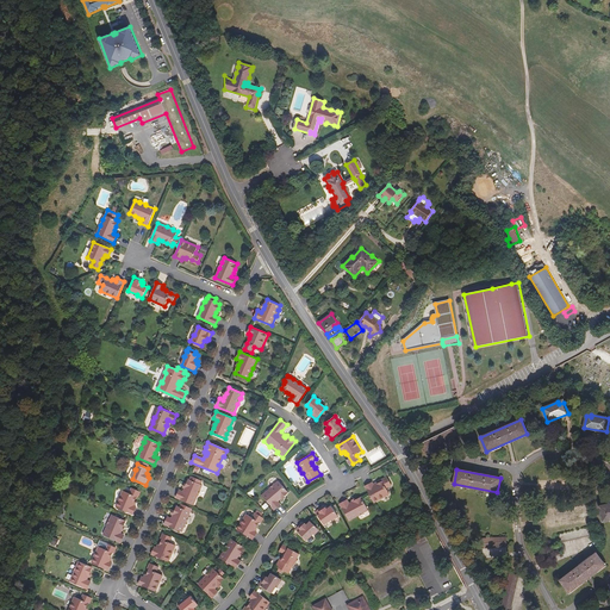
[(374,503),(390,495),(386,489),(392,485),(388,478),(383,481),(378,484),(374,485),(373,484),(372,483),(365,486),(374,503)]
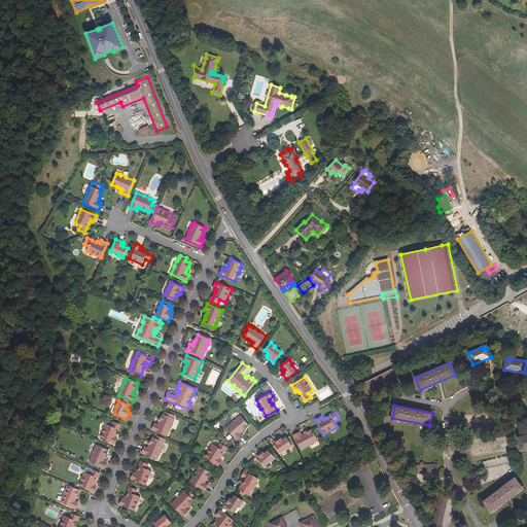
[(175,419),(163,414),(162,418),(160,421),(159,425),(155,423),(152,429),(167,436),(171,428),(173,423),(175,419)]
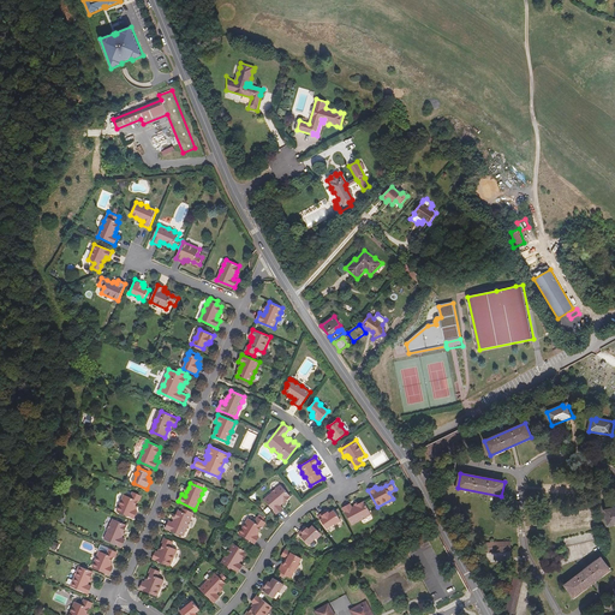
[(286,500),(291,496),(281,485),(278,489),(278,488),(272,493),(273,493),(264,500),(276,514),(284,508),(280,506),(284,502),(286,500)]
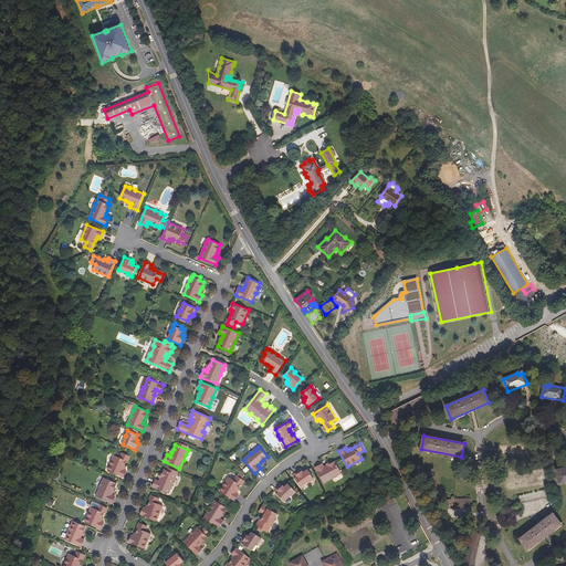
[(114,456),(107,470),(124,478),(126,470),(125,470),(124,469),(125,465),(127,461),(129,456),(123,452),(121,458),(114,456)]
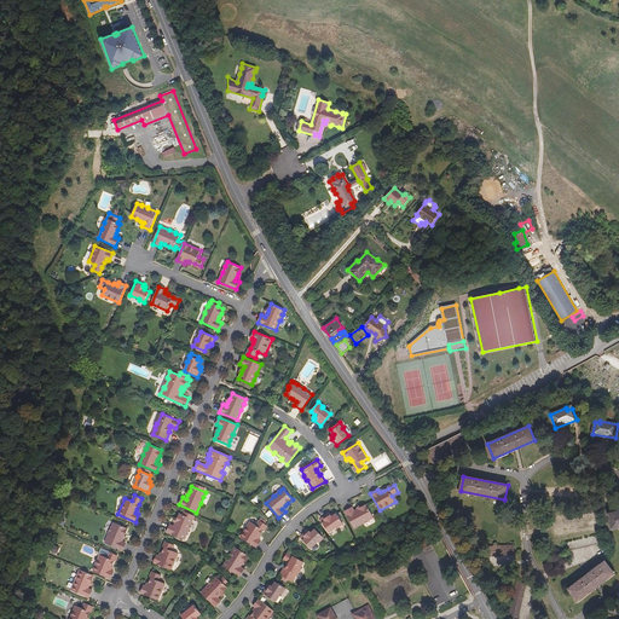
[(374,518),(366,504),(354,512),(352,508),(345,512),(354,528),(363,524),(364,524),(369,520),(374,518)]
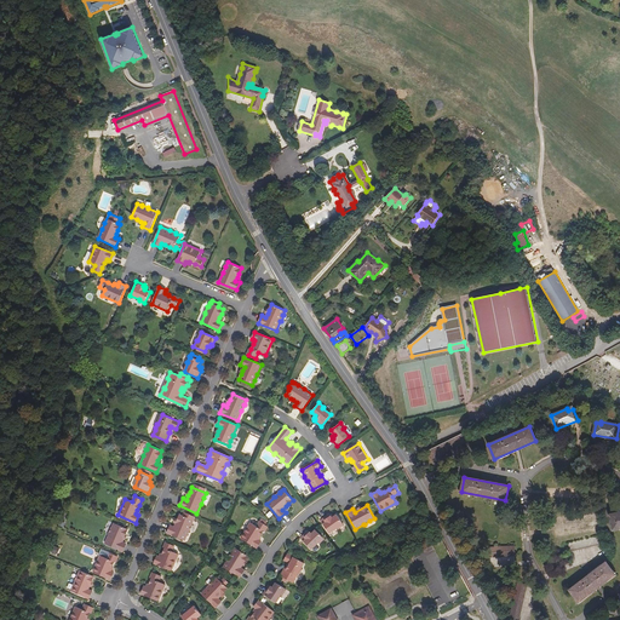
[(619,511),(609,515),(613,529),(619,527),(619,511)]
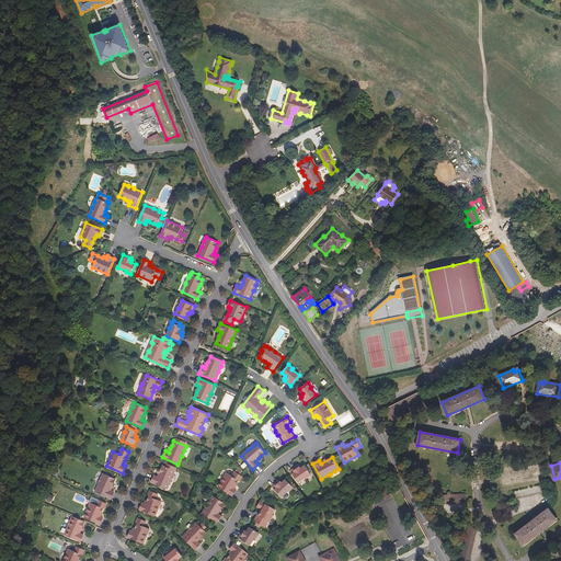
[(175,471),(163,466),(161,470),(159,473),(158,477),(155,476),(151,482),(168,489),(171,480),(171,481),(174,474),(173,474),(175,471)]
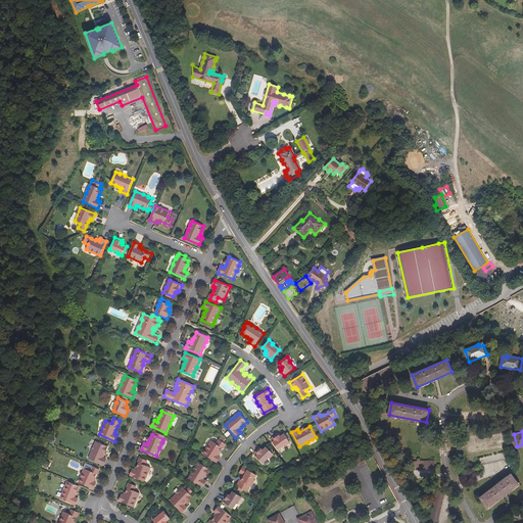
[(290,443),(284,434),(280,437),(279,435),(277,436),(276,435),(271,439),(278,449),(285,445),(286,446),(290,443)]
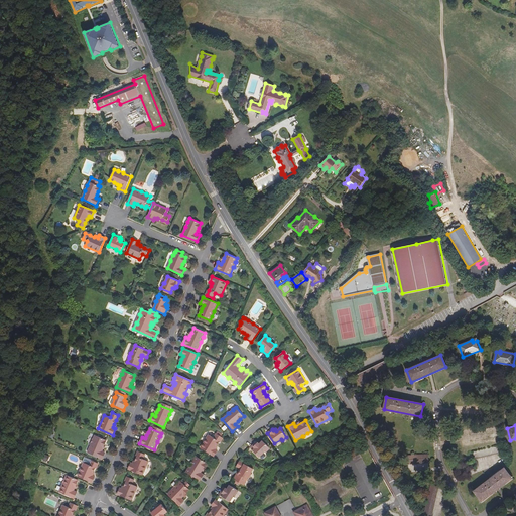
[(209,435),(201,447),(214,457),(218,450),(216,449),(215,448),(217,446),(217,445),(219,441),(222,437),(217,434),(214,438),(209,435)]
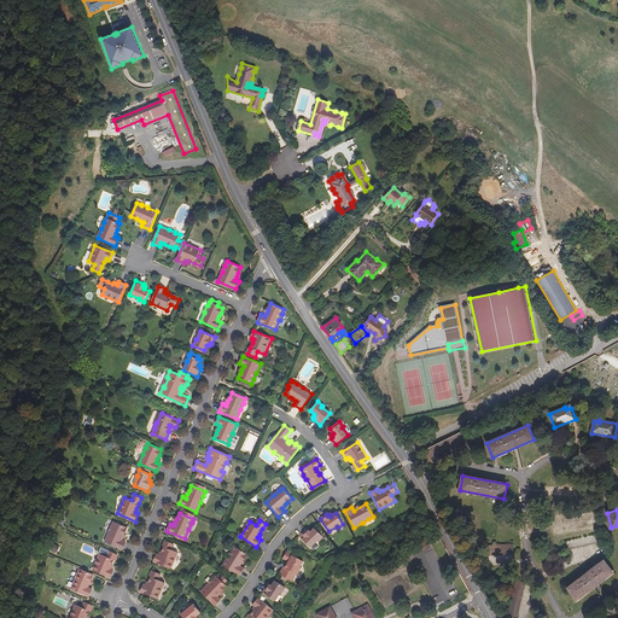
[(126,532),(128,528),(114,522),(112,526),(111,526),(109,532),(105,542),(122,549),(126,542),(122,541),(123,536),(126,532)]
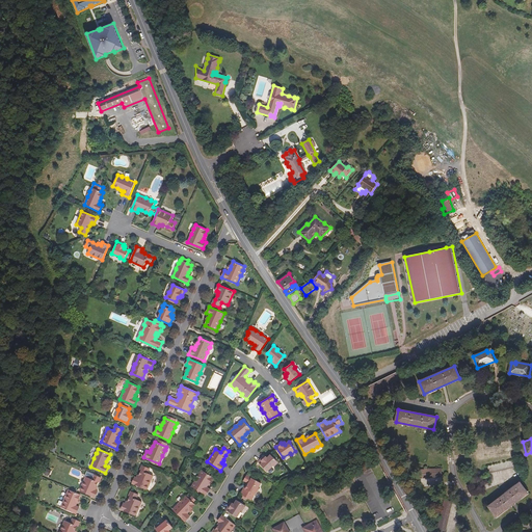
[(278,462),(270,455),(267,458),(266,456),(264,458),(263,457),(258,462),(267,472),(273,466),(274,467),(278,462)]
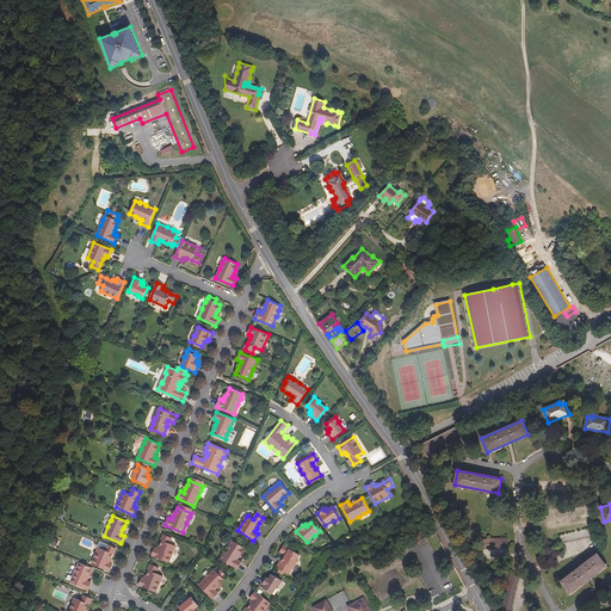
[(597,536),(594,526),(560,535),(562,543),(597,536)]
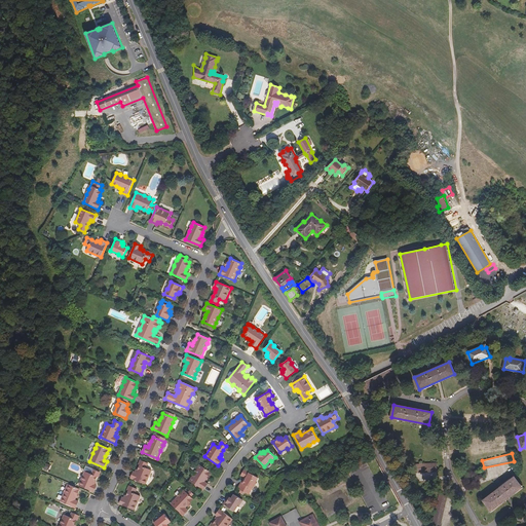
[(146,484),(152,471),(146,467),(148,463),(142,460),(140,465),(138,470),(136,473),(134,472),(130,478),(146,484)]
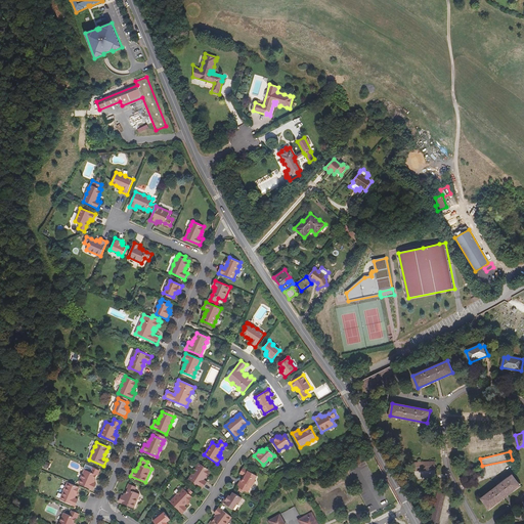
[(435,462),(411,463),(412,471),(435,470),(435,462)]
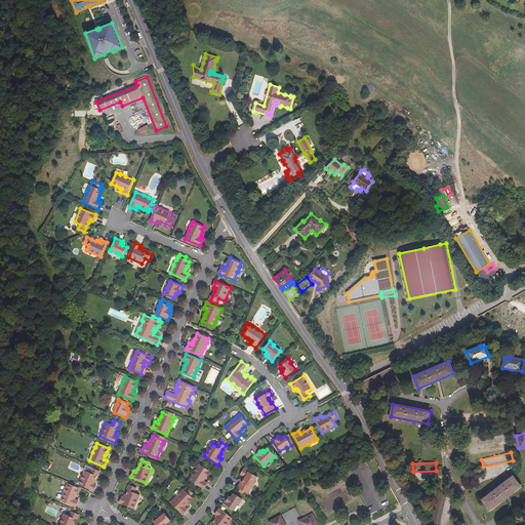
[(207,475),(210,471),(199,465),(197,468),(194,472),(194,473),(190,480),(203,489),(207,483),(204,481),(205,478),(207,475)]
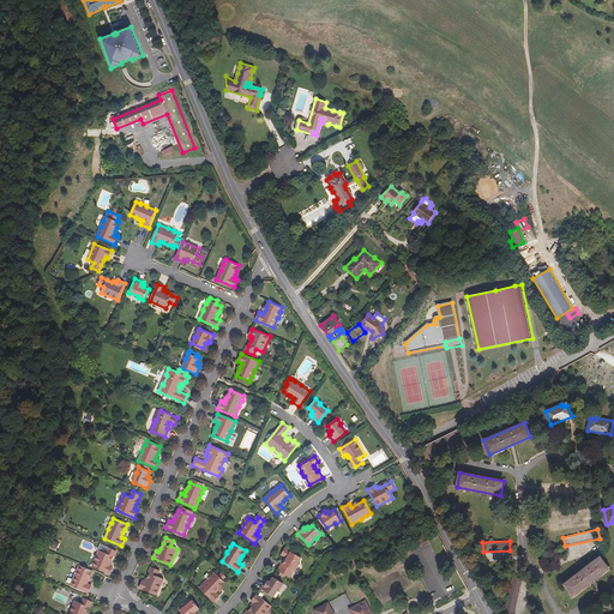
[(100,551),(92,566),(109,575),(113,566),(110,566),(110,565),(112,561),(110,561),(113,557),(115,551),(108,547),(106,553),(100,551)]
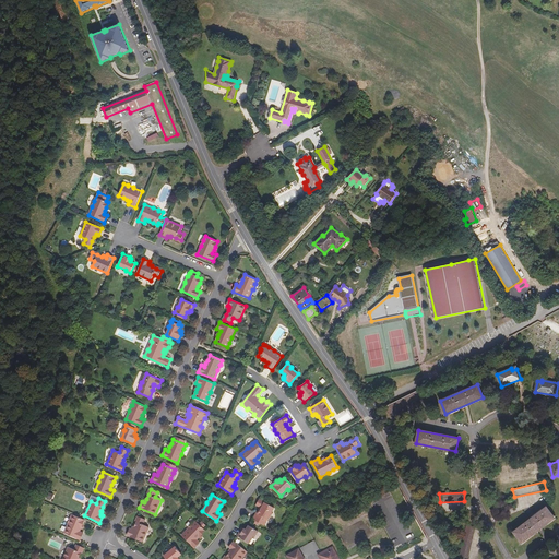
[(274,508),(259,499),(256,504),(260,508),(261,508),(260,509),(258,513),(257,512),(253,519),(264,525),(269,518),(270,518),(272,513),(272,512),(274,508)]
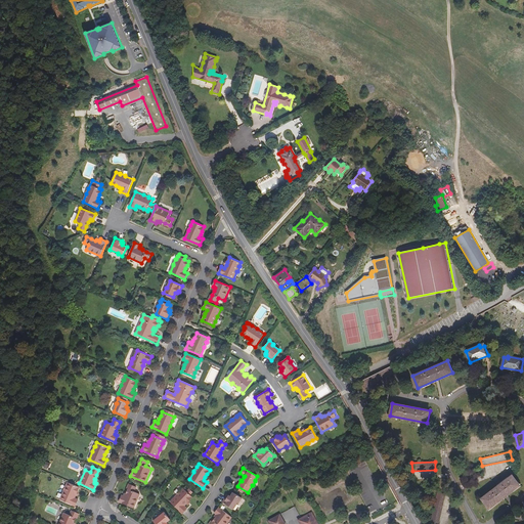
[(481,498),(488,509),(519,486),(512,476),(481,498)]
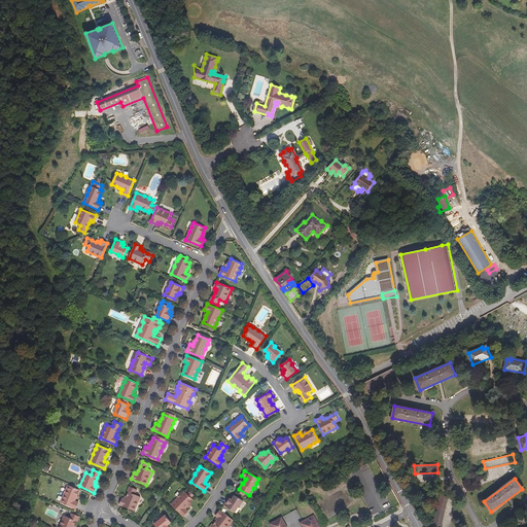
[(77,494),(79,490),(68,485),(66,489),(64,494),(61,502),(75,508),(78,502),(75,501),(76,497),(77,494)]
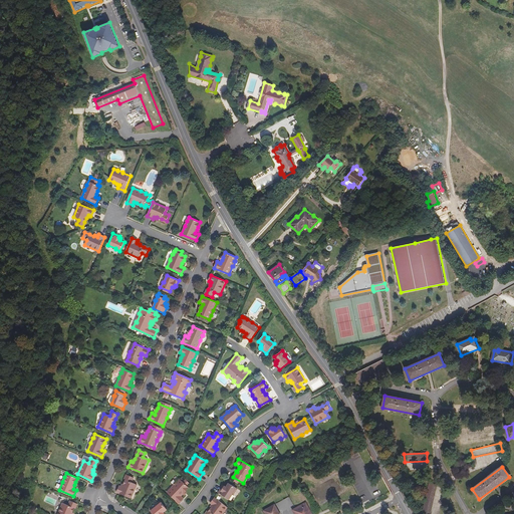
[(132,498),(138,485),(132,482),(134,478),(127,475),(125,480),(123,484),(121,487),(119,486),(116,492),(132,498)]
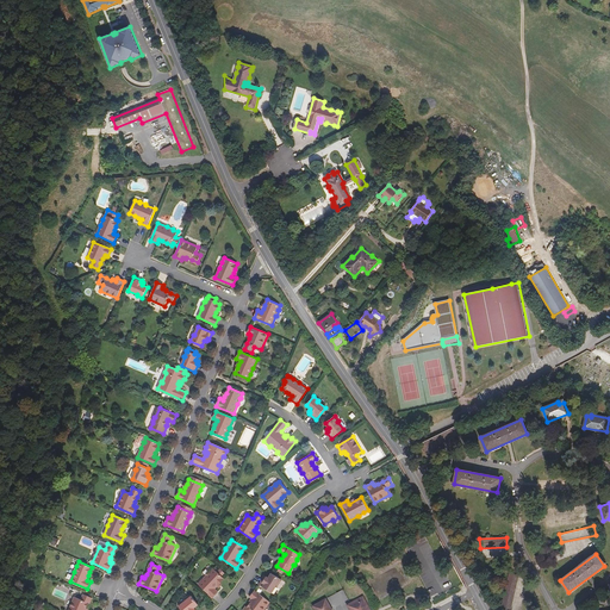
[(221,583),(224,578),(213,568),(210,572),(205,577),(199,584),(212,597),(218,591),(215,589),(217,585),(221,583)]
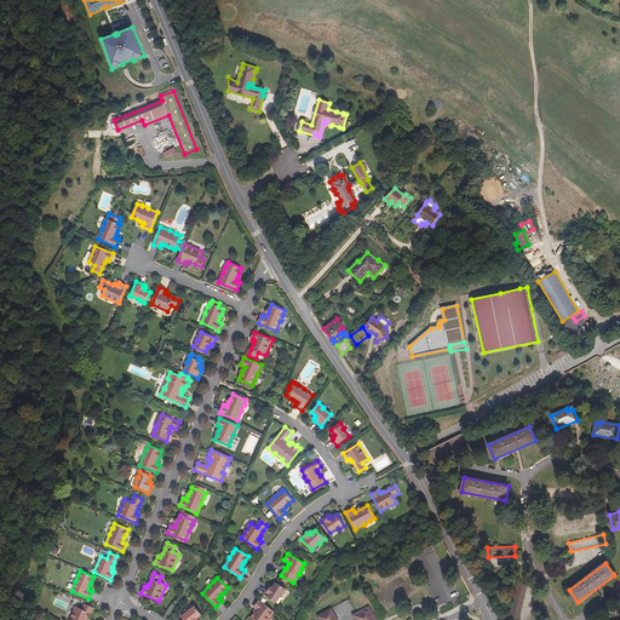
[(286,590),(276,583),(273,587),(270,586),(269,589),(268,587),(263,595),(276,603),(281,593),(283,595),(286,590)]
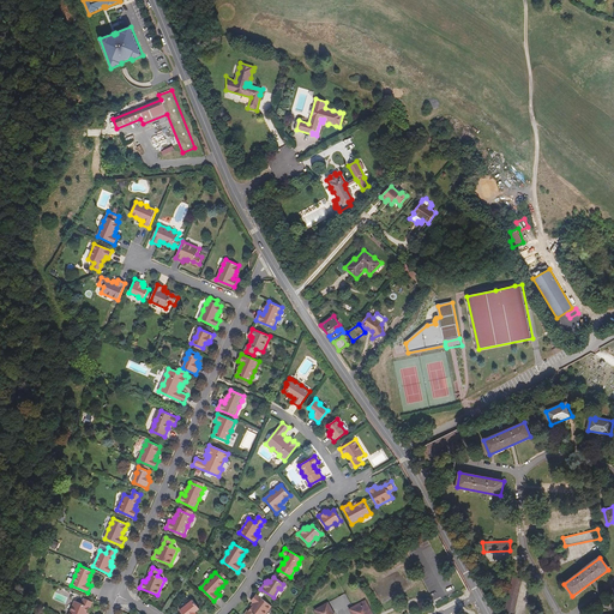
[(513,613),(522,579),(512,577),(505,613),(512,613),(513,613)]
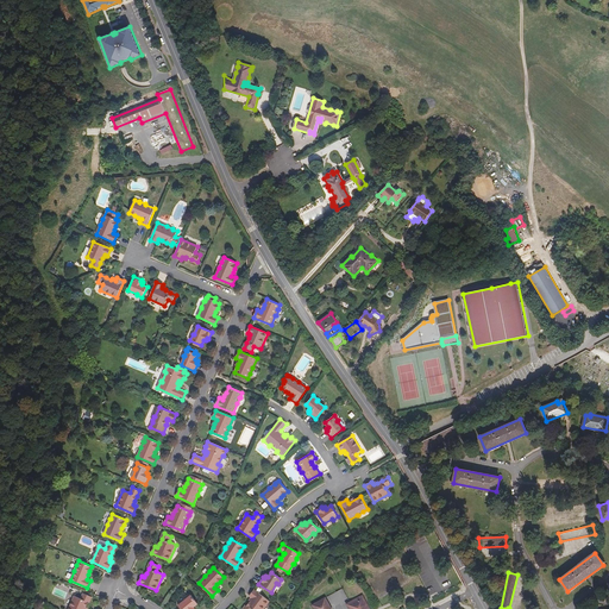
[(263,608),(269,601),(255,590),(250,596),(251,597),(252,598),(250,601),(251,602),(248,607),(244,608),(263,608)]
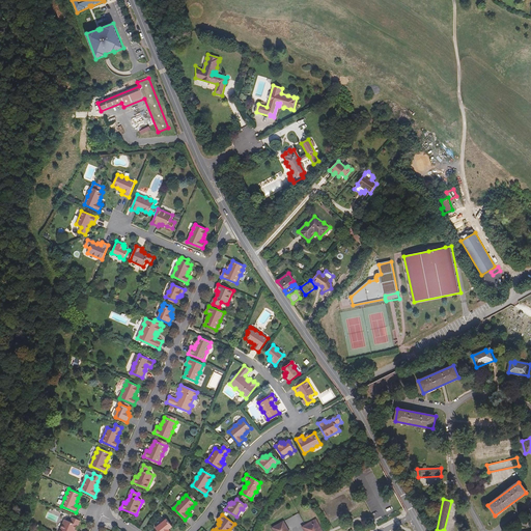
[(65,520),(59,530),(74,530),(76,530),(75,529),(77,525),(79,520),(73,518),(71,522),(65,520)]
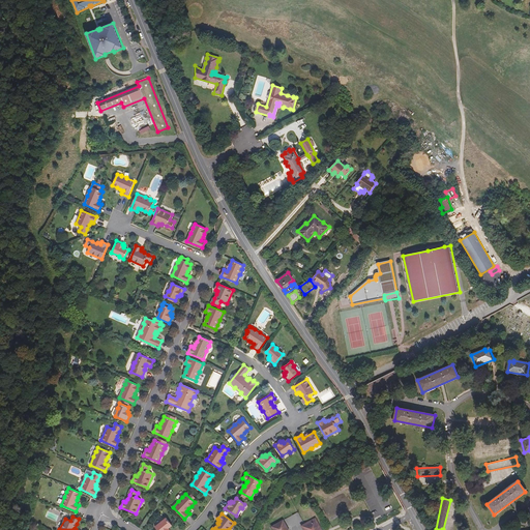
[(162,522),(155,527),(157,529),(169,529),(170,529),(169,528),(172,526),(166,517),(160,521),(162,522)]
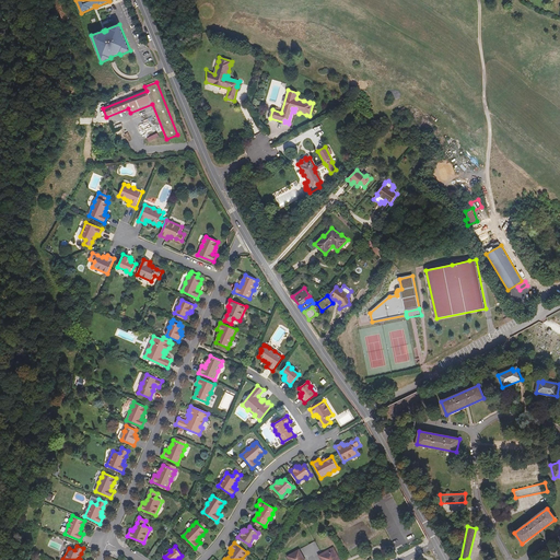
[(341,559),(335,548),(323,555),(322,556),(323,559),(341,559)]
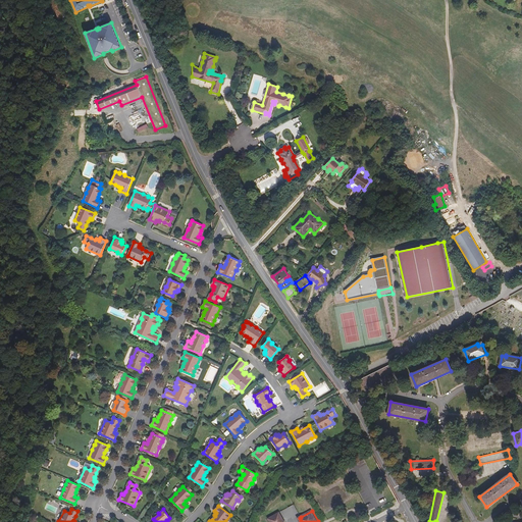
[(283,521),(278,512),(267,518),(269,521),(283,521)]
